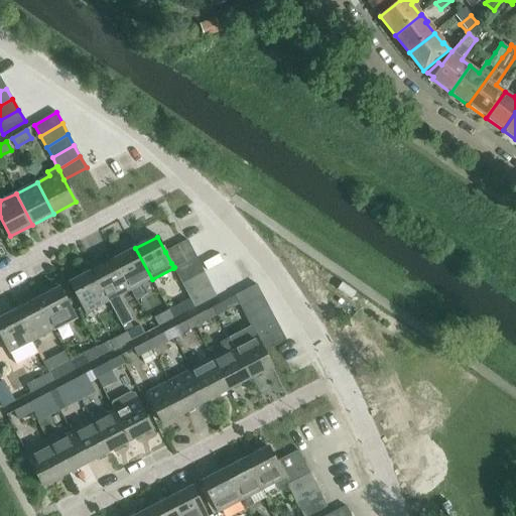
[(187,241),(165,252),(171,263),(194,252),(187,241)]
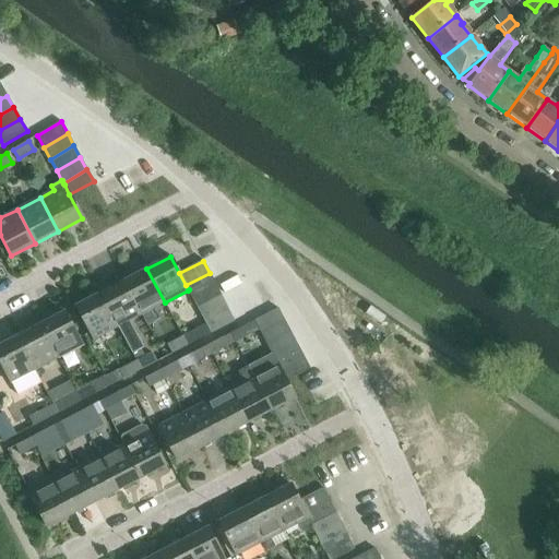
[(146,269),(123,281),(141,314),(165,302),(146,269)]
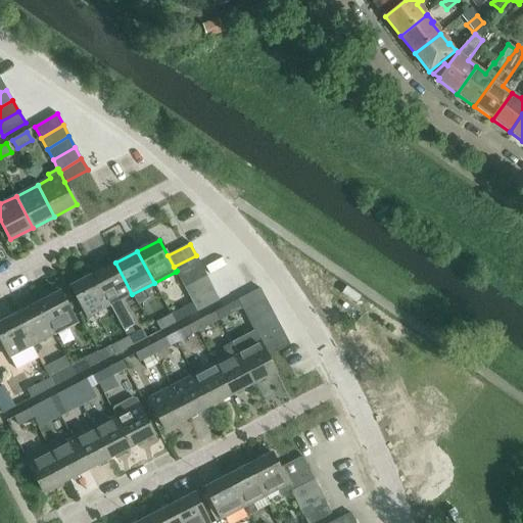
[(201,267),(196,255),(174,267),(177,271),(176,272),(180,278),(201,267)]
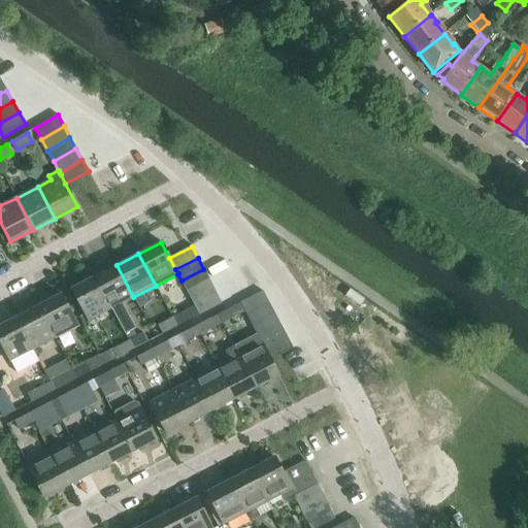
[(133,297),(117,265),(95,276),(111,308),(125,334),(135,329),(122,303),(133,297)]
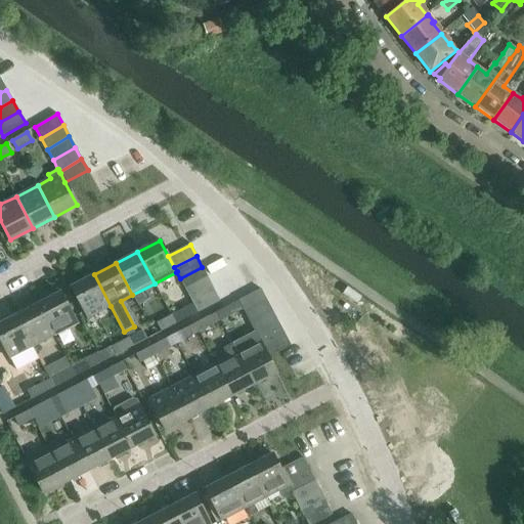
[(208,278),(202,267),(180,278),(185,290),(208,278)]
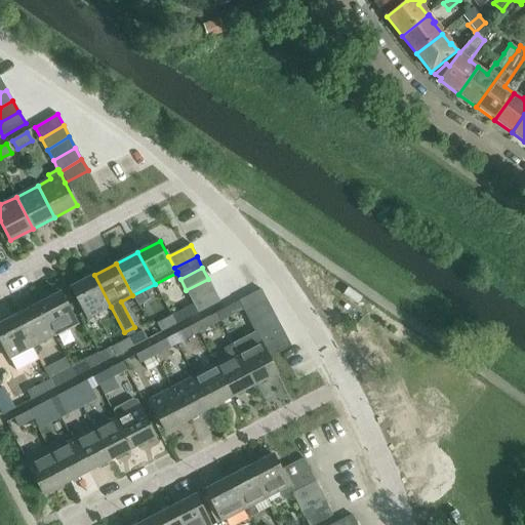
[(94,275),(71,287),(87,319),(111,307),(94,275)]
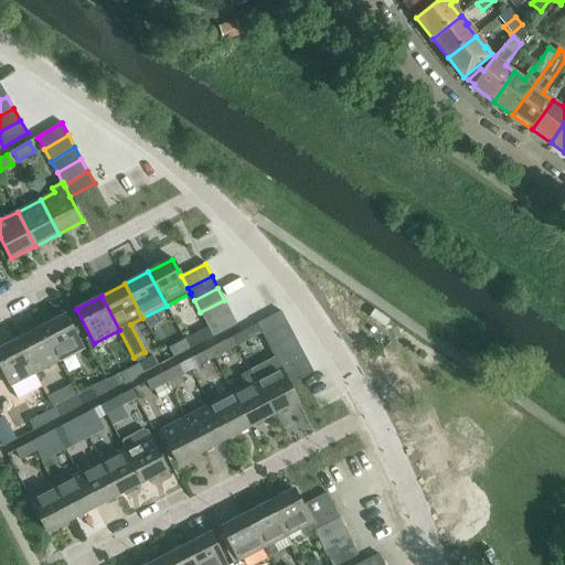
[(224,300),(200,312),(206,324),(230,312),(224,300)]
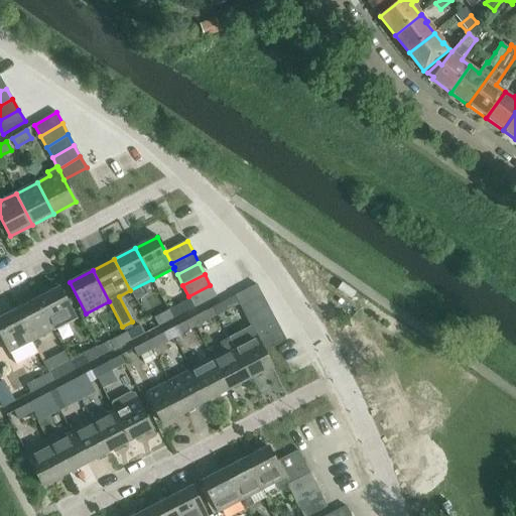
[(262,296),(256,284),(235,296),(241,307),(262,296)]
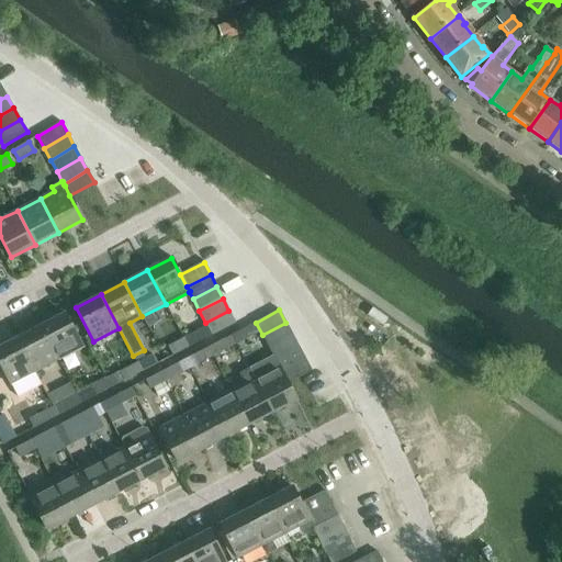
[(228,311),(205,323),(212,335),(235,323),(228,311)]
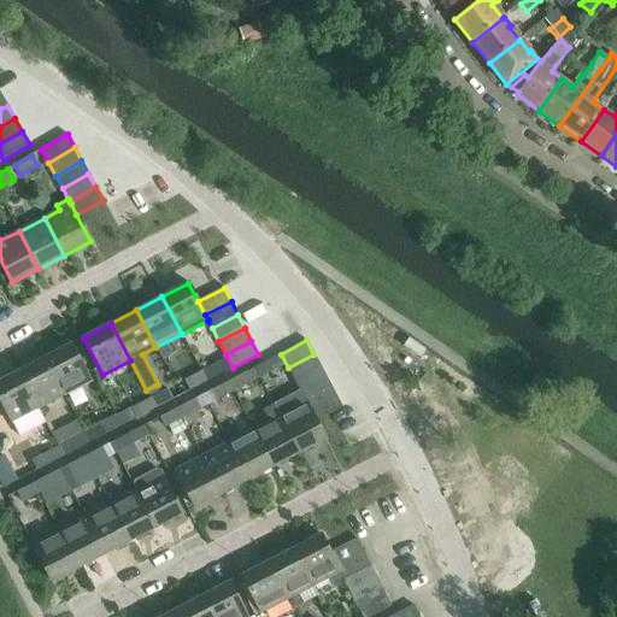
[(71,345),(45,358),(64,394),(90,381),(71,345)]
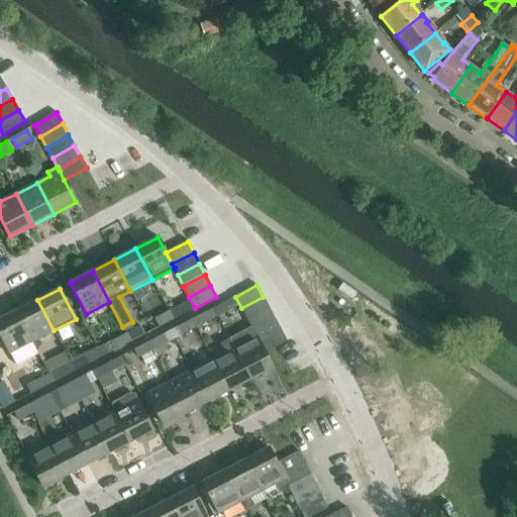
[(263,297),(241,308),(246,319),(269,308),(263,297)]
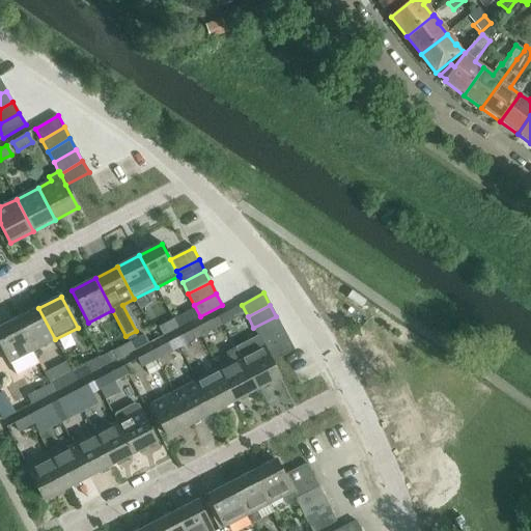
[(38,308),(17,319),(33,351),(55,339),(38,308)]
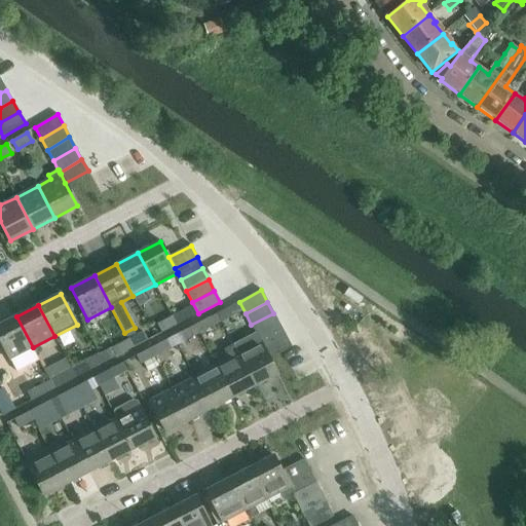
[(231,306),(224,309),(217,313),(221,323),(235,314),(231,306)]
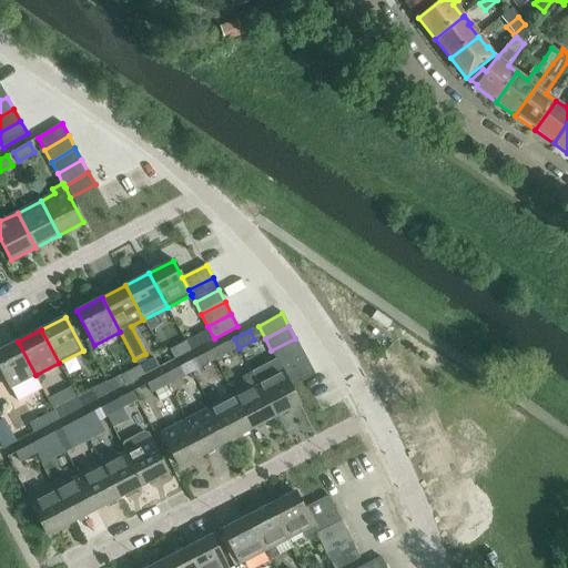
[(202,333),(185,342),(190,352),(208,343),(202,333)]
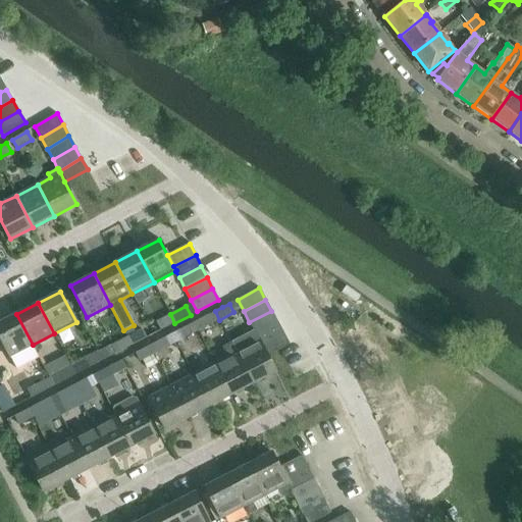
[(215,311),(194,322),(198,331),(219,320),(215,311)]
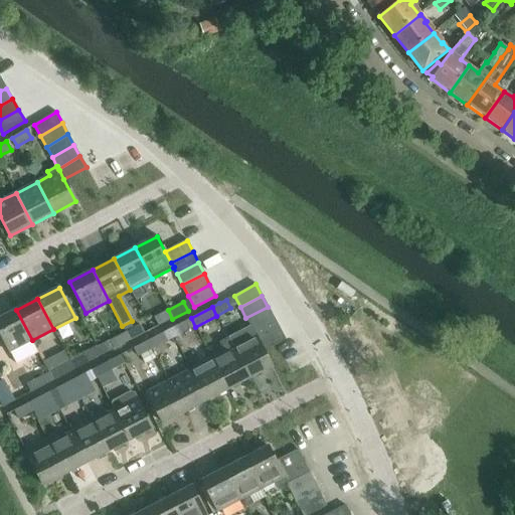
[(268,307),(245,318),(251,329),(274,318),(268,307)]
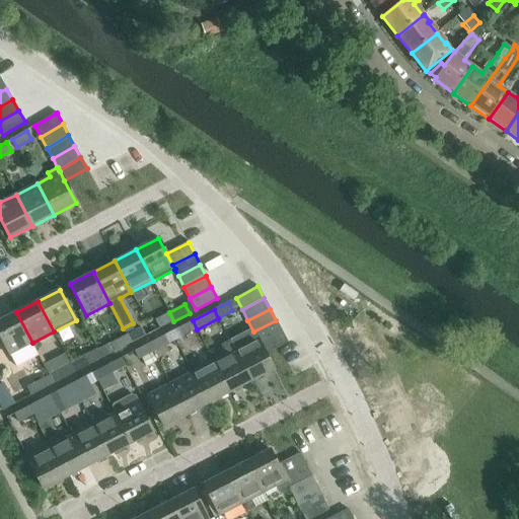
[(32,343),(16,312),(0,320),(0,337),(16,368),(40,355),(32,343)]
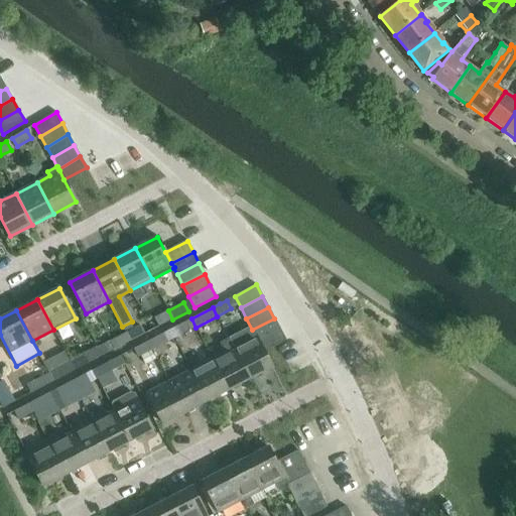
[(172,319),(168,310),(153,317),(158,327),(172,319)]
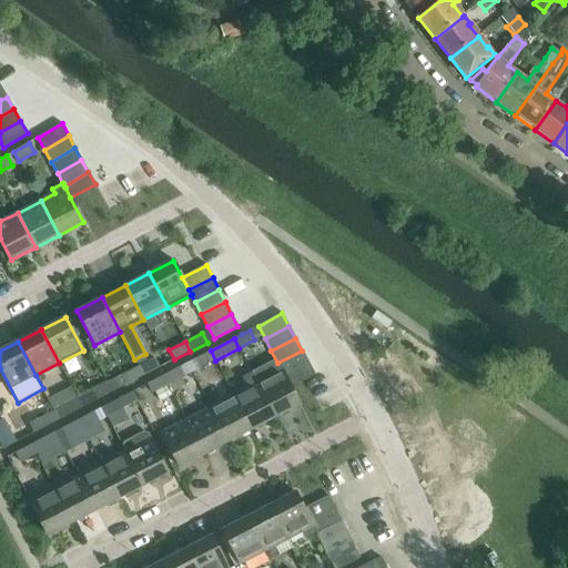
[(215,361),(211,351),(194,359),(200,369),(215,361)]
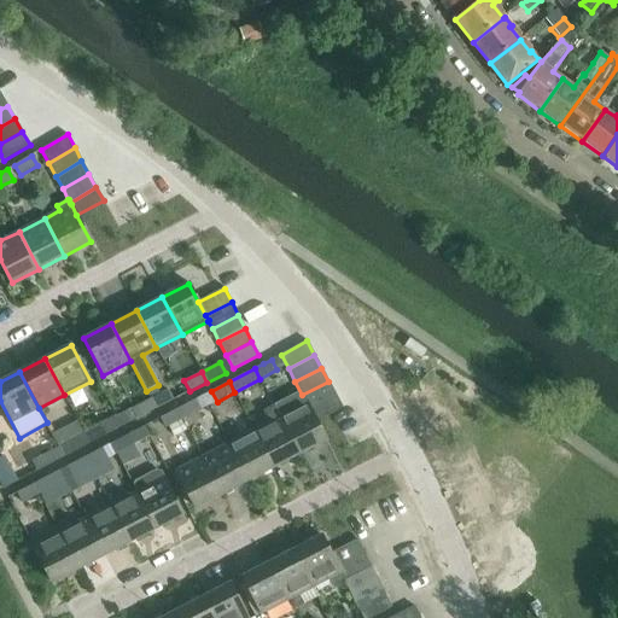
[(328,382),(302,395),(307,402),(309,408),(336,394),(328,382)]
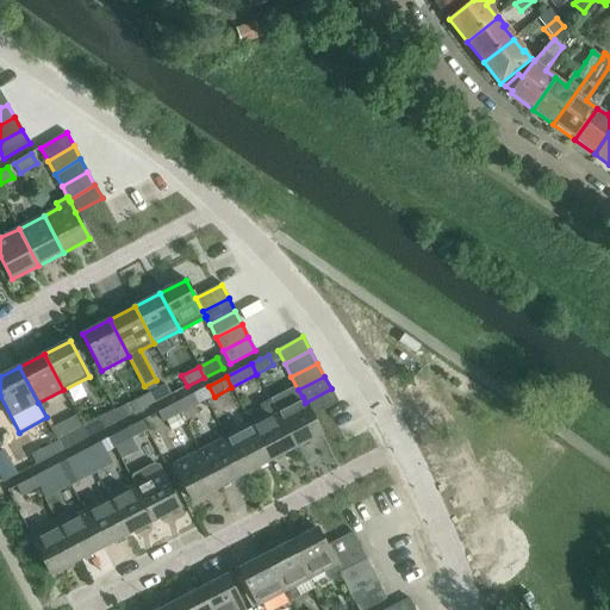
[(166,385),(148,394),(154,404),(170,396),(166,385)]
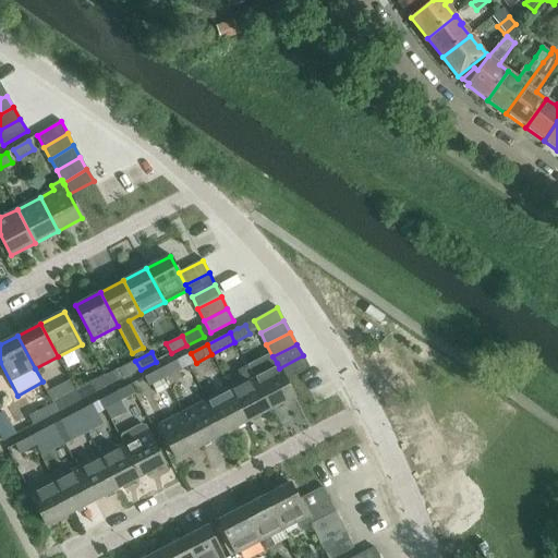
[(303,355),(279,368),(286,381),(310,368),(303,355)]
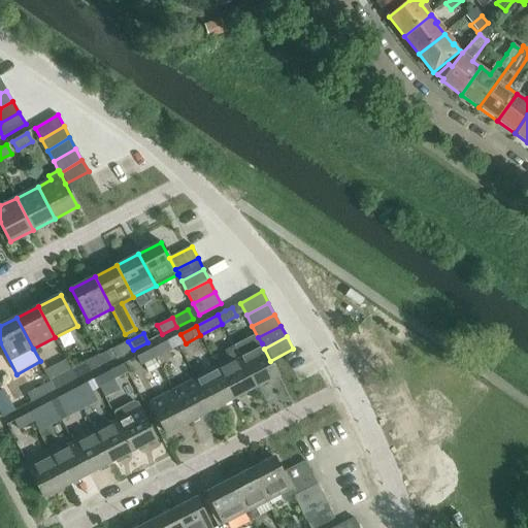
[(133,350),(128,341),(100,356),(104,365),(133,350)]
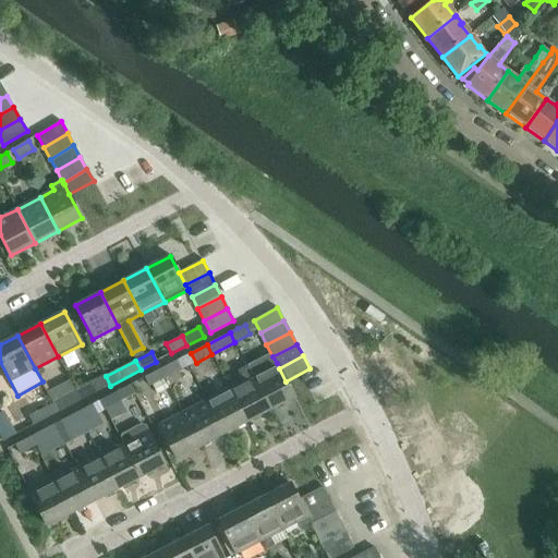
[(177,361),(160,370),(166,378),(169,386),(182,379),(179,372),(181,371),(177,361)]
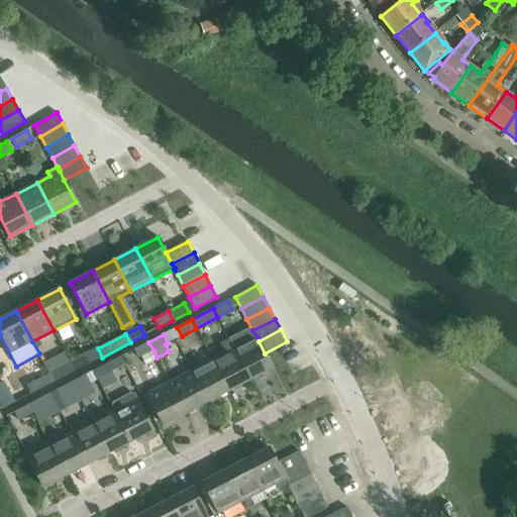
[(256,336),(234,348),(250,380),(273,369),(265,353),(259,341),(256,336)]
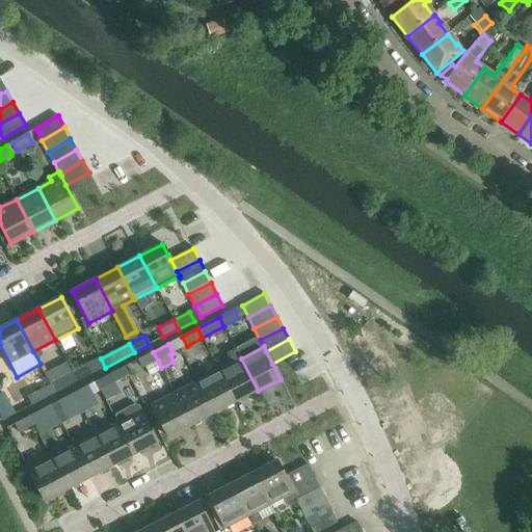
[(231,364),(218,370),(236,403),(258,391),(241,358),(239,360),(235,351),(227,355),(231,364)]
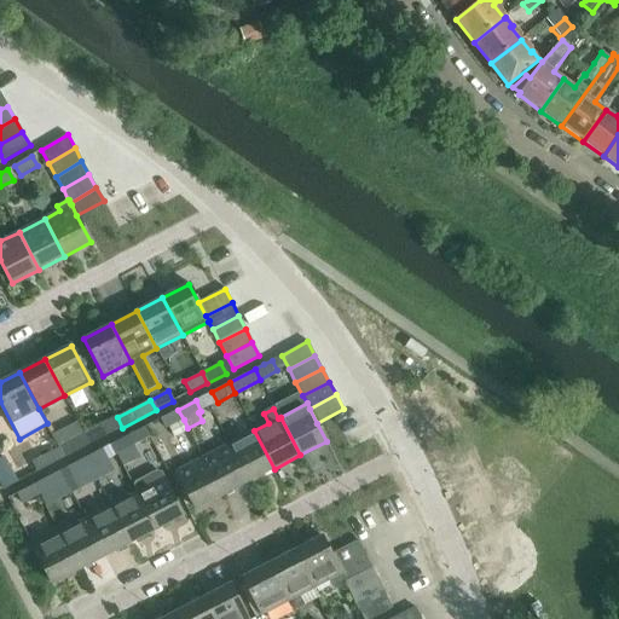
[(184,420),(178,410),(160,418),(166,429),(184,420)]
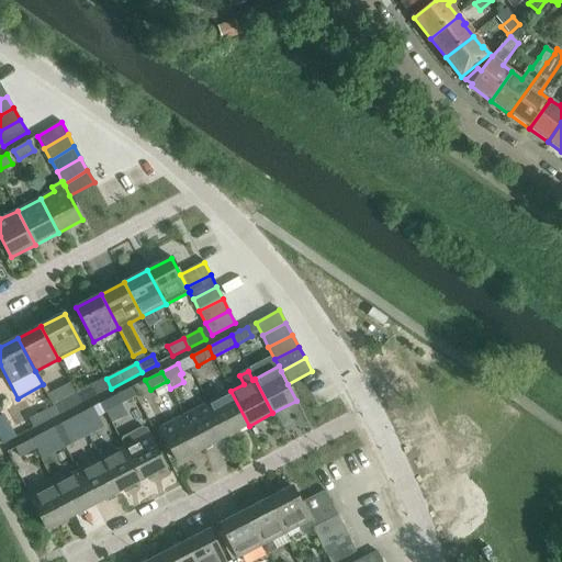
[(107,379),(76,394),(81,404),(111,389),(107,379)]
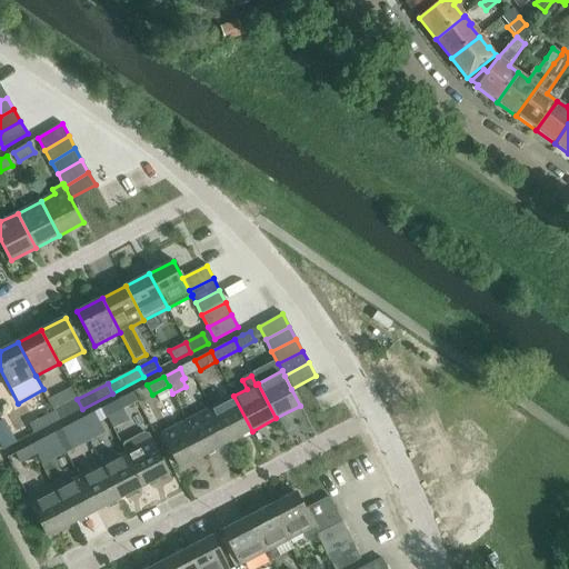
[(82,409),(77,399),(69,403),(68,400),(60,405),(55,392),(47,397),(55,411),(59,421),(82,409)]
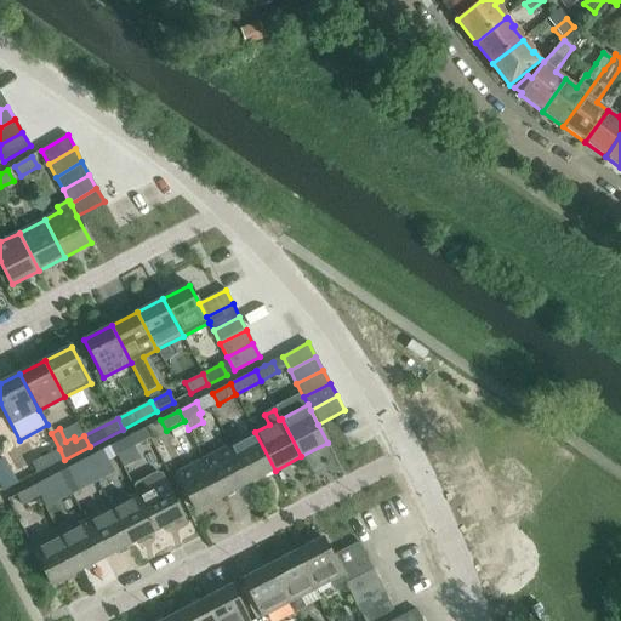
[(144,428),(110,446),(117,456),(151,439),(144,428)]
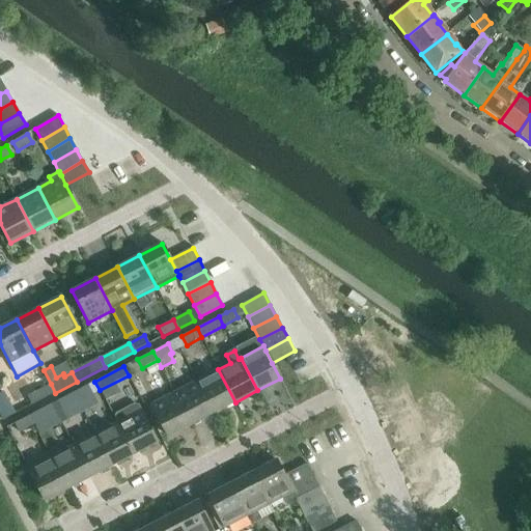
[(218,369),(196,381),(213,414),(235,402),(218,369)]
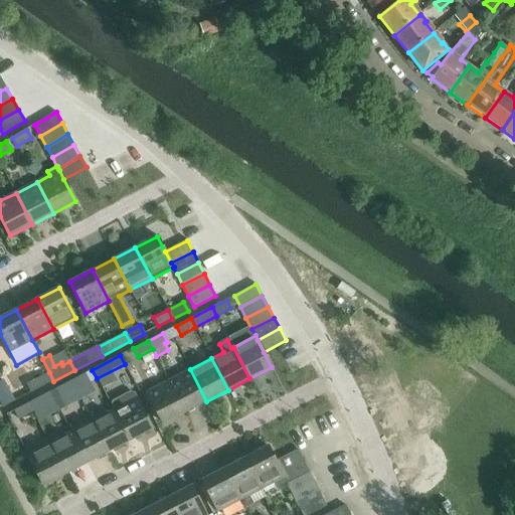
[(190,369),(168,380),(185,412),(206,401),(190,369)]
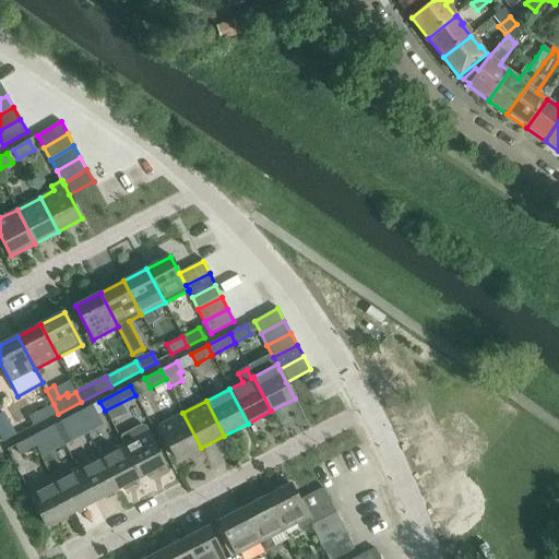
[(105,411),(99,402),(78,414),(85,428),(100,420),(97,415),(105,411)]
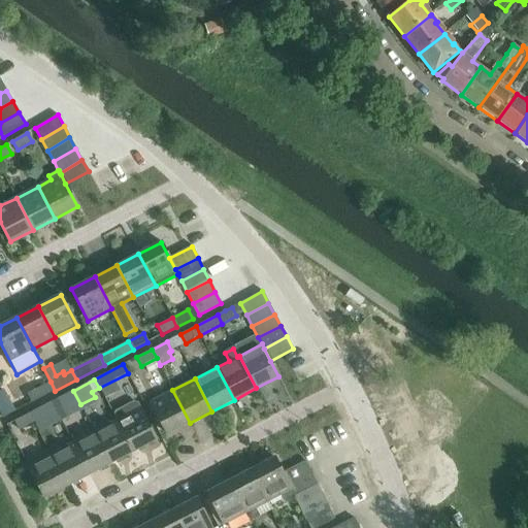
[(55,391),(51,382),(27,394),(32,403),(55,391)]
